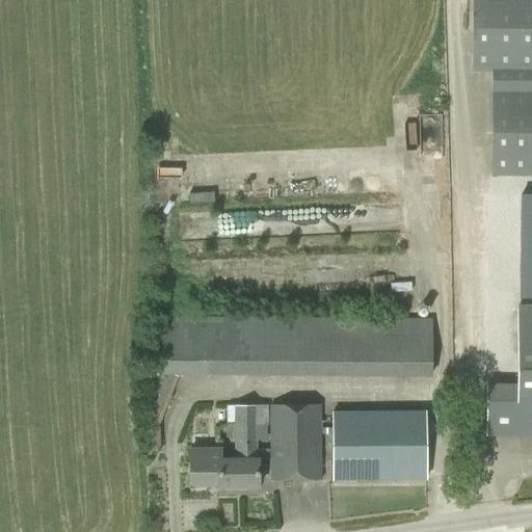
[(531,0),(472,0),(472,71),(531,71),(531,0)]
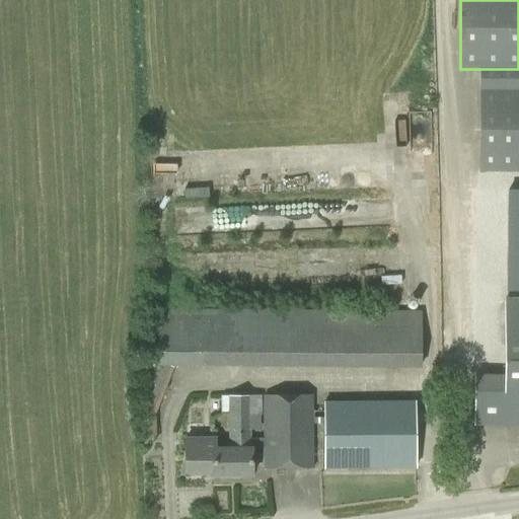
[(518,170),(518,89),(480,89),(479,170),(518,170)]
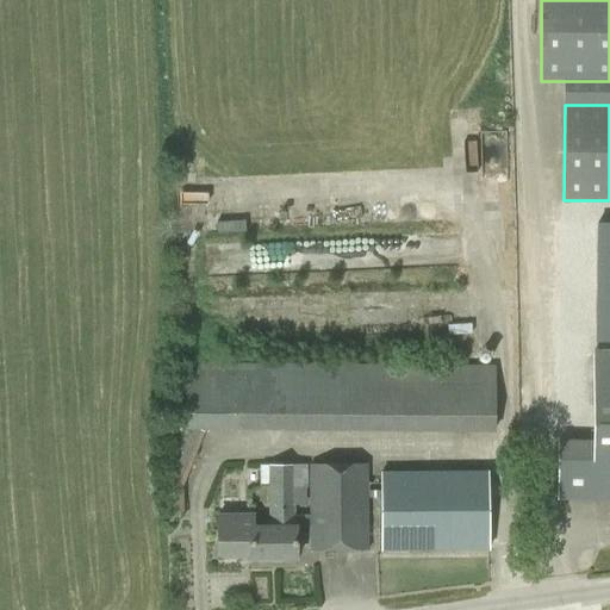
[(609,353),(593,353),(593,444),(556,443),(556,498),(592,498),(609,498),(609,353)]
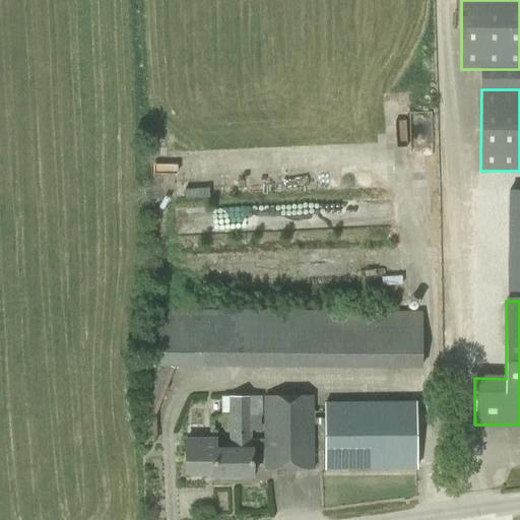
[(155,414),(175,366),(421,368),(421,311),(157,309),(157,366),(163,366),(160,370),(154,368),(145,392),(151,394),(144,410),(155,414)]
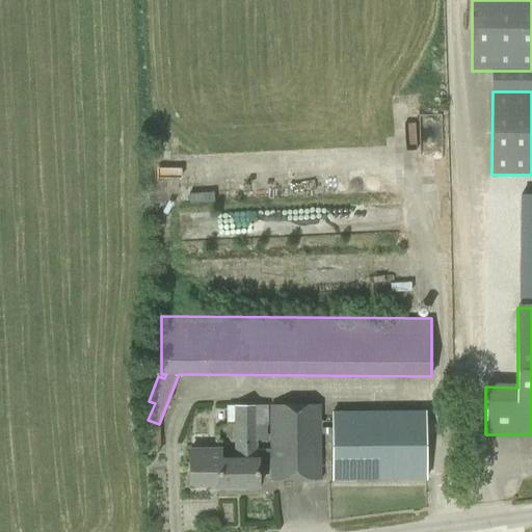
[(320,479),(320,405),(270,406),(270,449),(257,449),(257,440),(267,440),(267,425),(268,425),(268,406),(225,406),(225,423),(235,423),(235,458),(220,458),(218,485),(218,488),(258,489),(258,458),(270,457),(270,479),(320,479)]
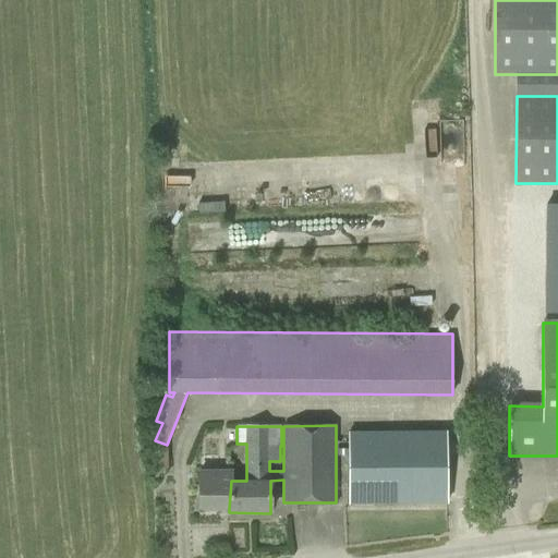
[(349,504),(447,502),(446,434),(349,434),(349,504)]
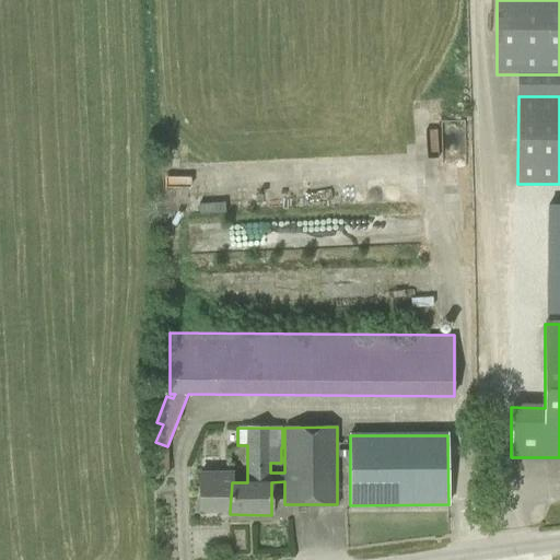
[(200,474),(200,511),(230,511),(232,482),(232,474),(200,474)]
